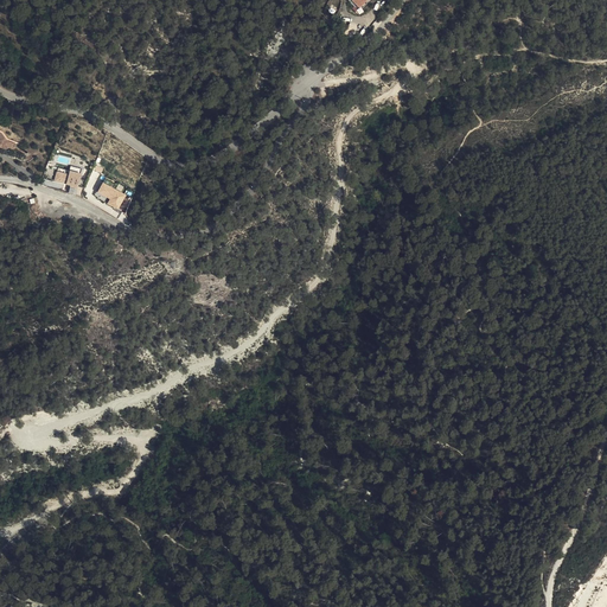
[(363,14),(370,5),(363,0),(356,10),(363,14)]
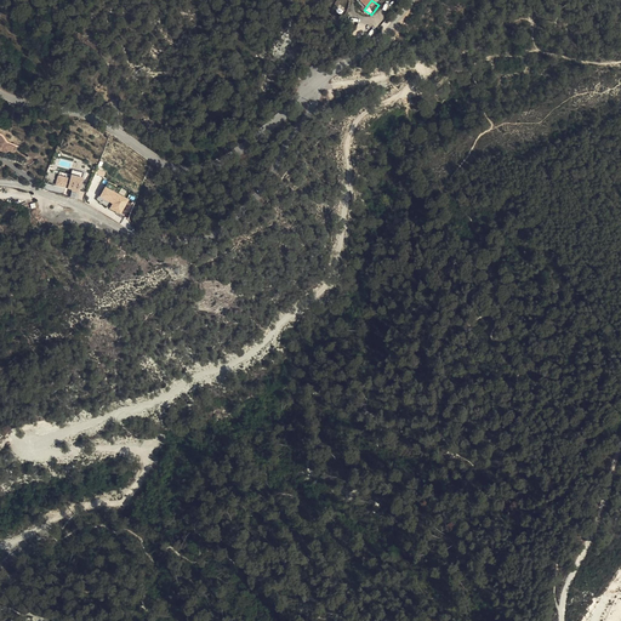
[(364,22),(370,16),(365,11),(359,17),(364,22)]
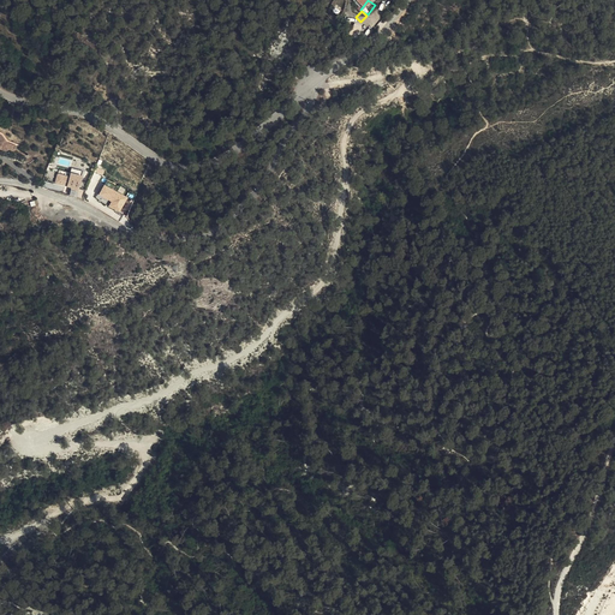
[(0,155),(3,157),(5,160),(9,161),(12,155),(3,151),(0,155)]
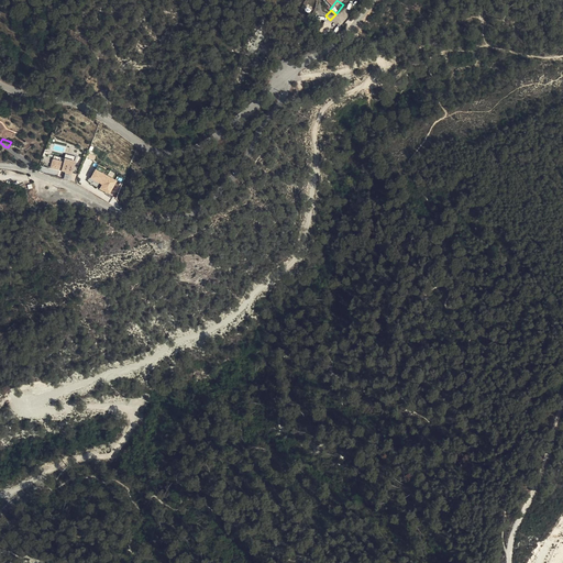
[(72,179),(76,155),(66,153),(65,159),(53,157),(51,167),(66,170),(65,178),(72,179)]
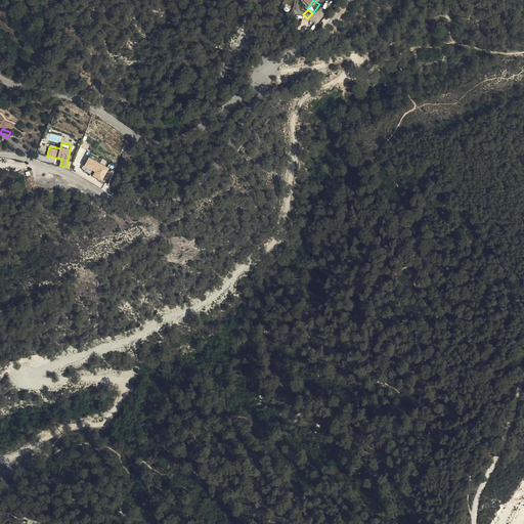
[(84,165),(95,170),(93,175),(102,179),(110,166),(89,156),(84,165)]
